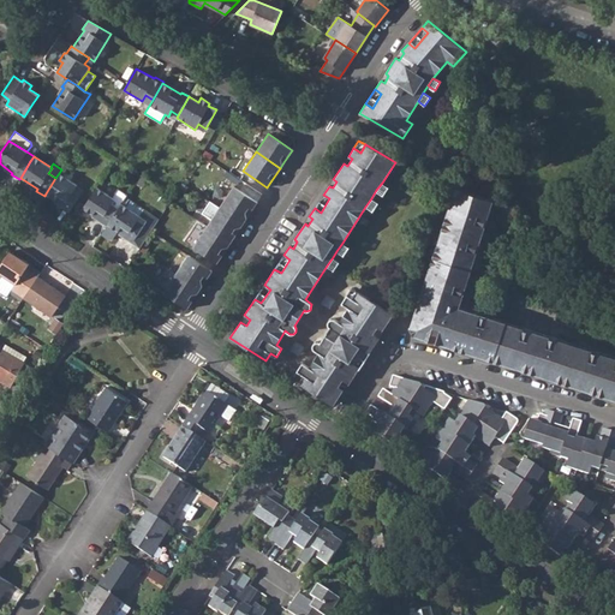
[(55,178),(46,193),(63,206),(61,207),(70,212),(84,189),(59,173),(55,178)]
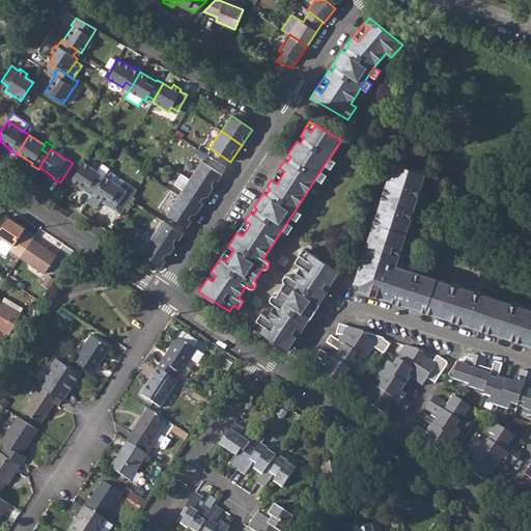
[(325,164),(331,168),(336,161),(330,158),(325,164)]
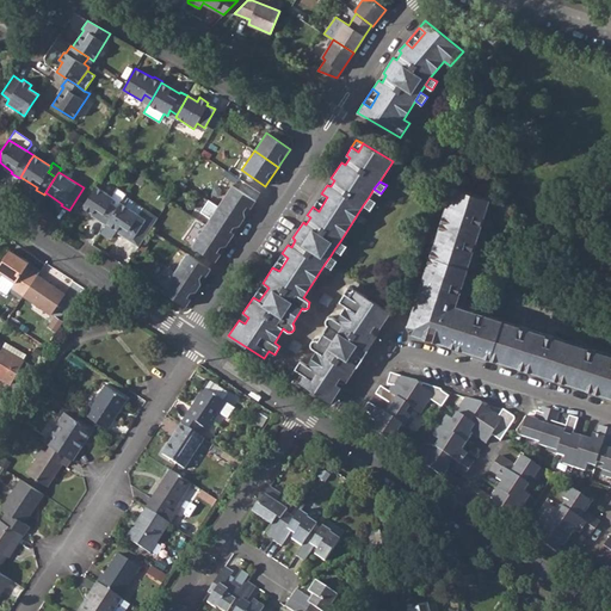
[(232,185),(218,205),(242,222),(248,213),(255,201),(232,185)]
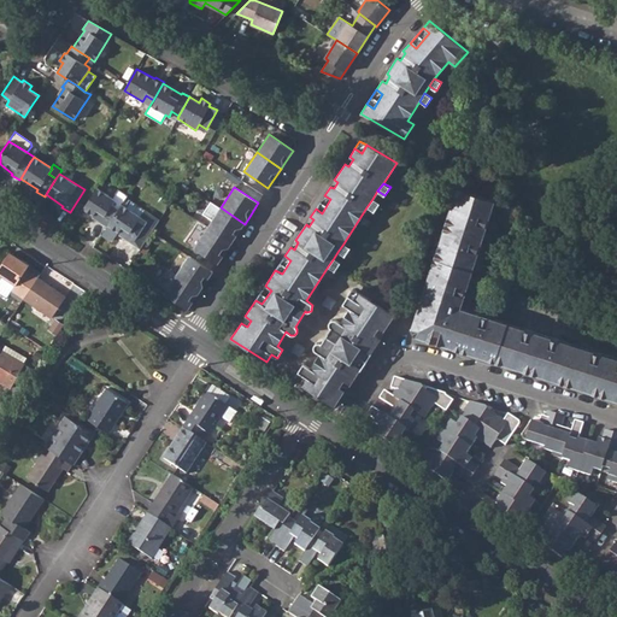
[(97,188),(83,209),(101,221),(100,222),(107,227),(109,225),(119,209),(112,205),(116,200),(97,188)]
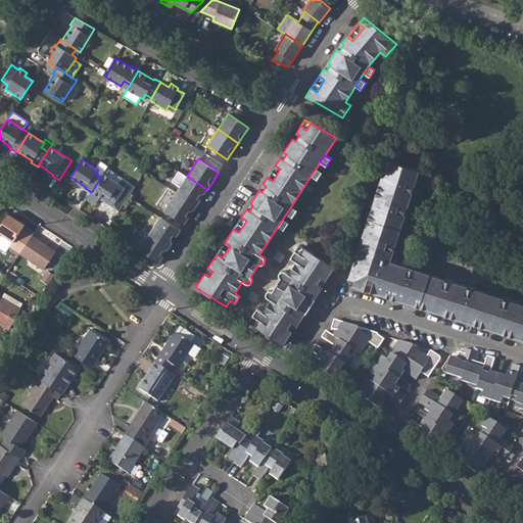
[(352,285),(522,339),(522,303),(510,299),(509,301),(503,299),(503,297),(473,288),(473,290),(466,287),(467,286),(452,281),(450,282),(444,280),(444,279),(415,269),(414,271),(408,269),(409,267),(390,262),(393,251),(392,251),(394,244),(395,245),(406,215),(405,215),(407,207),(408,208),(413,192),(412,192),(414,185),(415,186),(420,171),(387,160),(348,278),(352,285)]
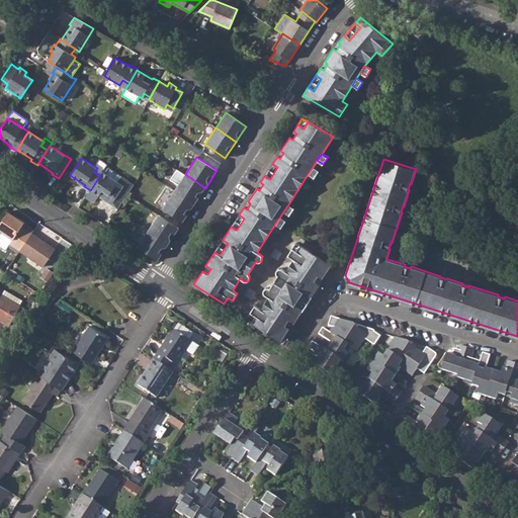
[(94,172),(100,175),(102,171),(106,166),(100,163),(97,168),(94,172)]
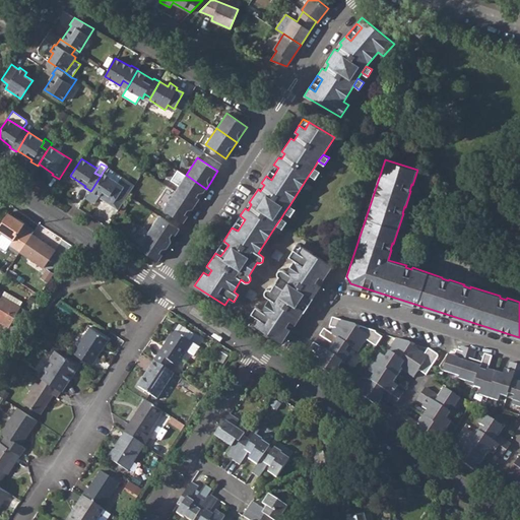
[(266,176),(271,180),(278,168),(273,165),(266,176)]
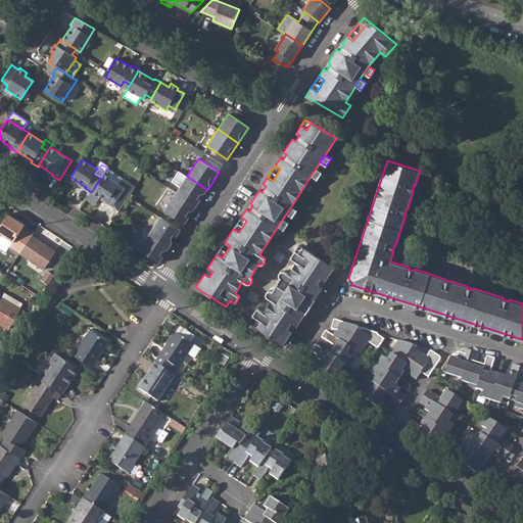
[(101,177),(92,191),(91,192),(87,199),(93,203),(96,203),(100,196),(107,200),(106,202),(112,206),(113,205),(123,191),(128,182),(107,168),(103,173),(101,177)]
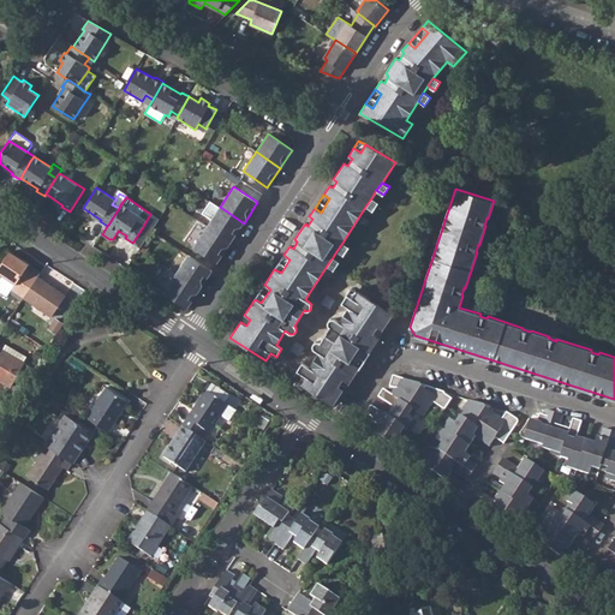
[(365,207),(372,212),(378,203),(371,198),(365,207)]
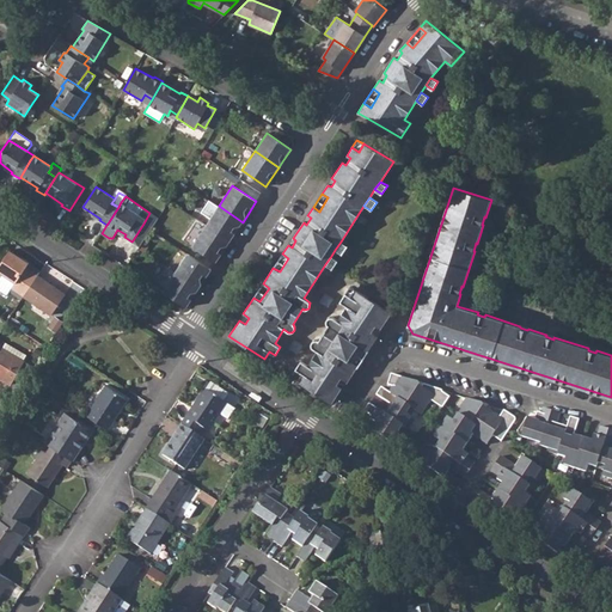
[(206,225),(230,242),(234,234),(243,222),(219,206),(206,225)]
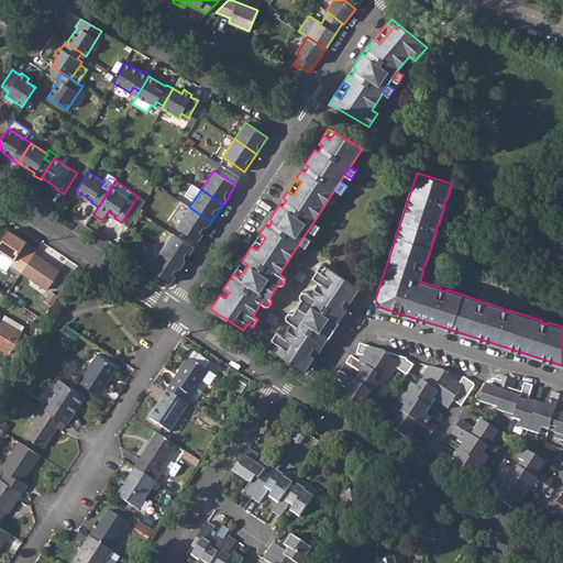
[(121,222),(128,227),(139,211),(145,200),(138,196),(132,206),(122,221),(121,222)]
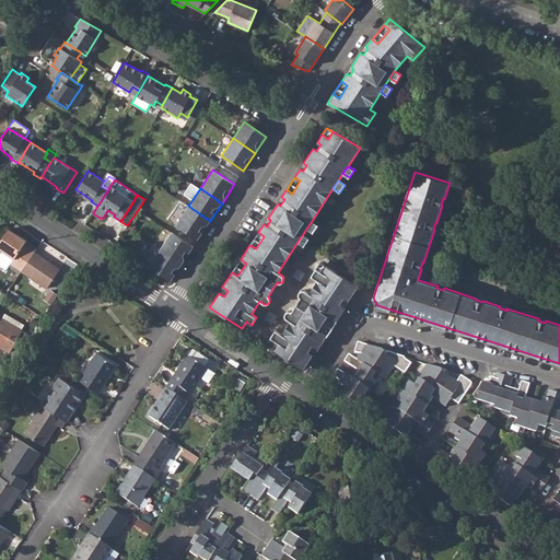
[(175,225),(197,240),(202,233),(210,221),(188,206),(175,225)]
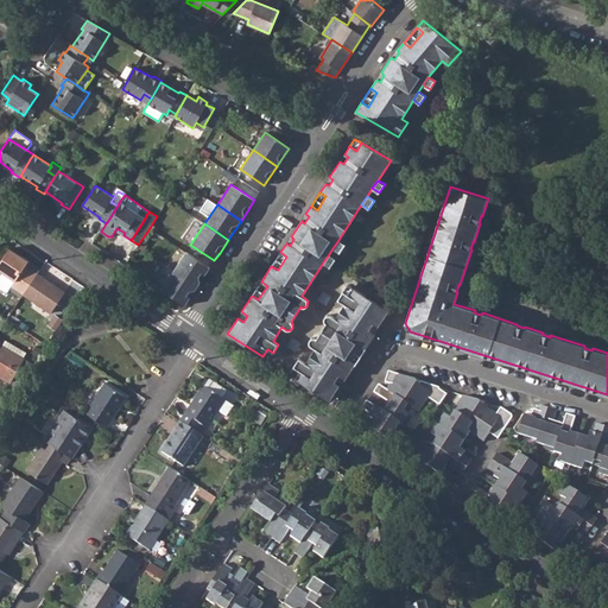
[(333,248),(340,253),(346,245),(339,240),(333,248)]
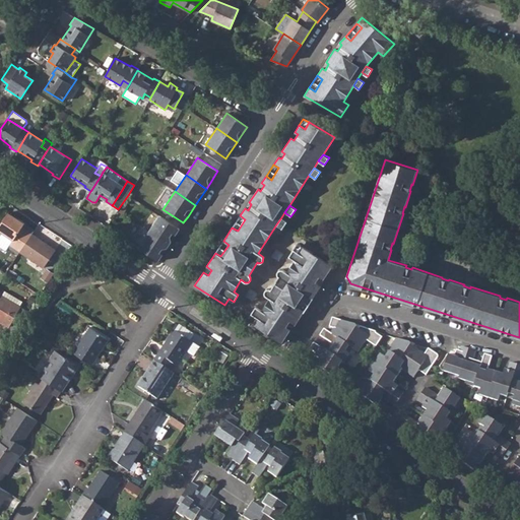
[(0,224),(0,231),(13,240),(24,222),(8,212),(0,224)]
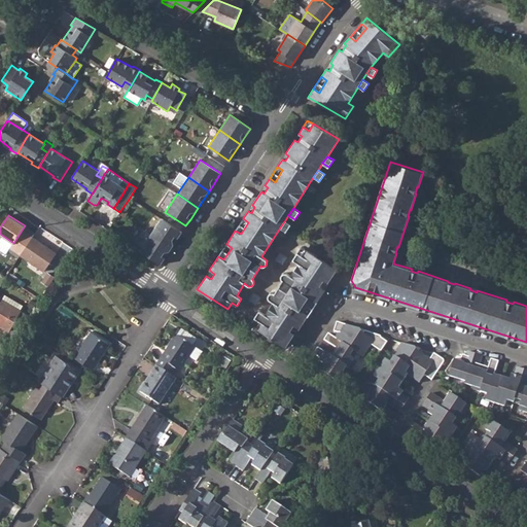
[(115,220),(121,224),(126,219),(118,215),(115,220)]
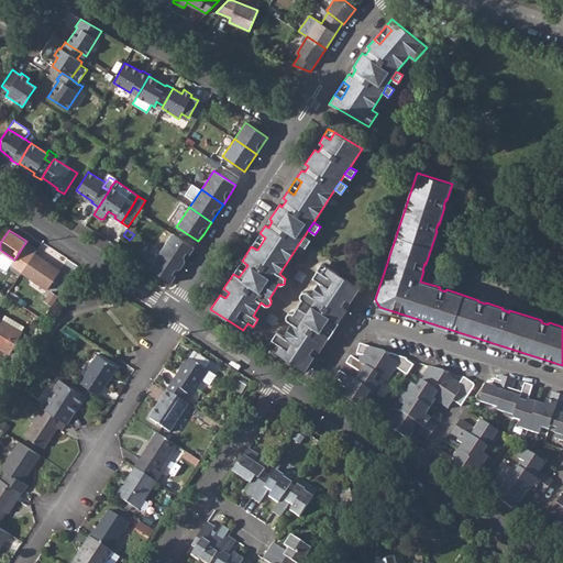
[(161,251),(184,265),(187,258),(194,247),(172,233),(161,251)]
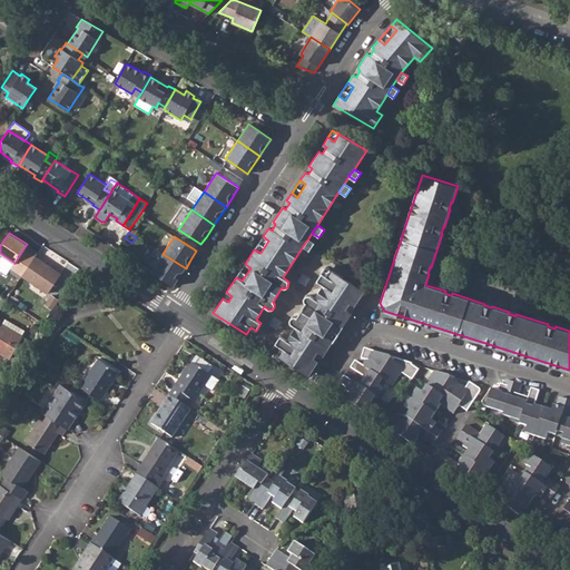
[(254,249),(261,253),(268,241),(263,236),(254,249)]
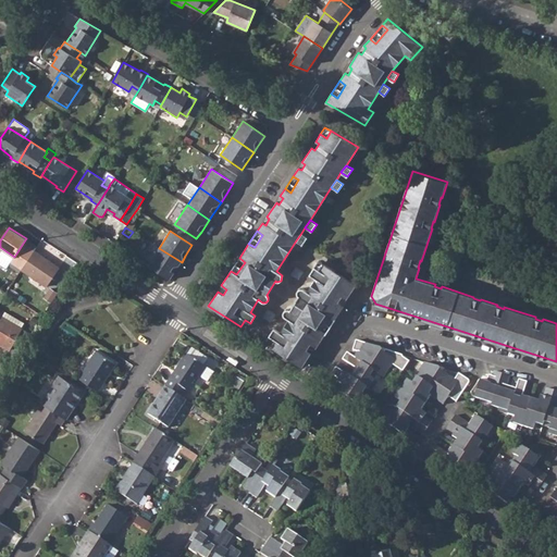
[(296,240),(302,245),(307,237),(301,233),(296,240)]
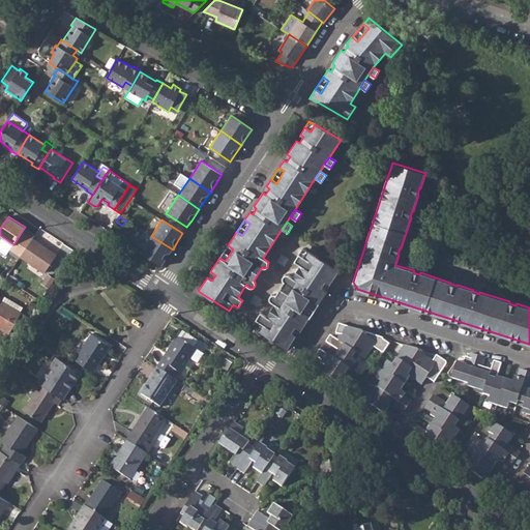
[(173,249),(151,236),(145,232),(137,244),(143,248),(141,253),(162,266),(173,249)]
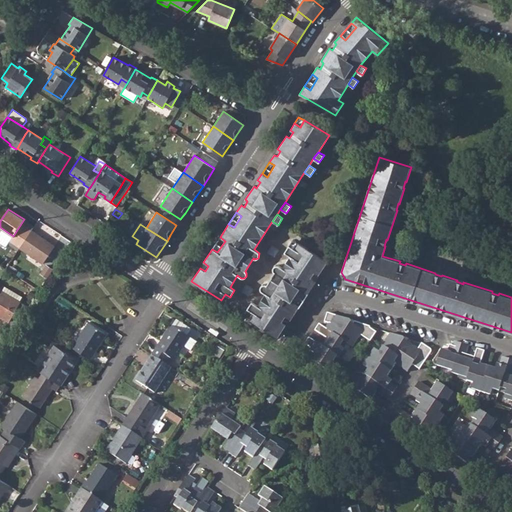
[(20,249),(43,264),(55,246),(32,231),(20,249)]
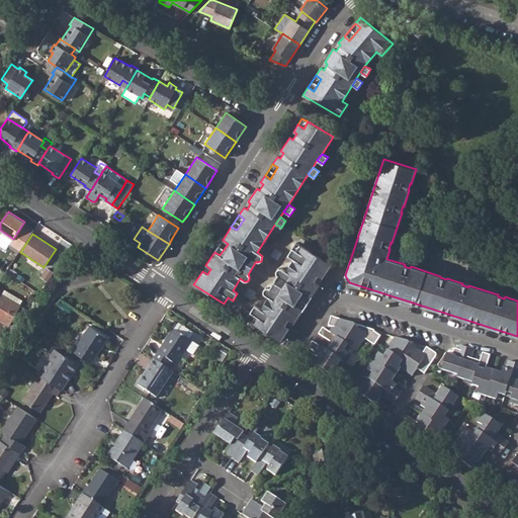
[(214,252),(220,255),(228,244),(223,240),(214,252)]
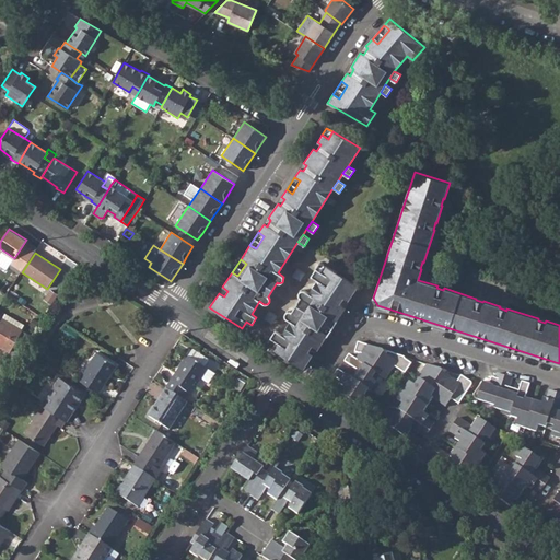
[(316,268),(322,272),(326,266),(321,261),(316,268)]
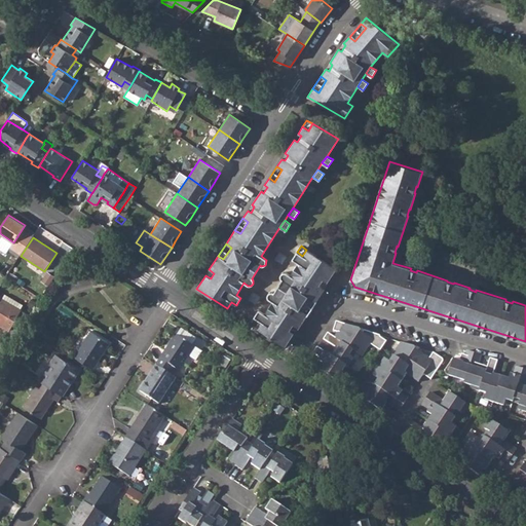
[(298,263),(290,275),(287,273),(282,273),(280,275),(282,279),(274,292),(272,292),(268,293),(267,298),(272,301),(264,313),(258,310),(254,317),(259,322),(256,327),(285,347),(294,333),(290,331),(293,325),(299,328),(308,314),(303,310),(310,299),(316,302),(325,289),(320,285),(323,279),(328,283),(336,268),(334,267),(336,264),(317,252),(315,255),(306,250),(302,256),(297,252),(292,259),(298,263)]
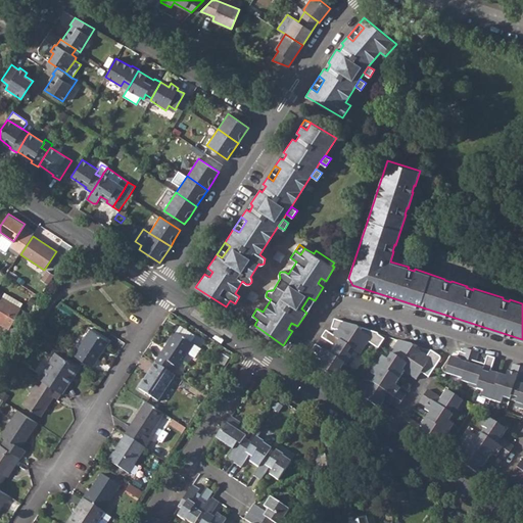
[(273,257),(280,263),(285,255),(278,250),(273,257)]
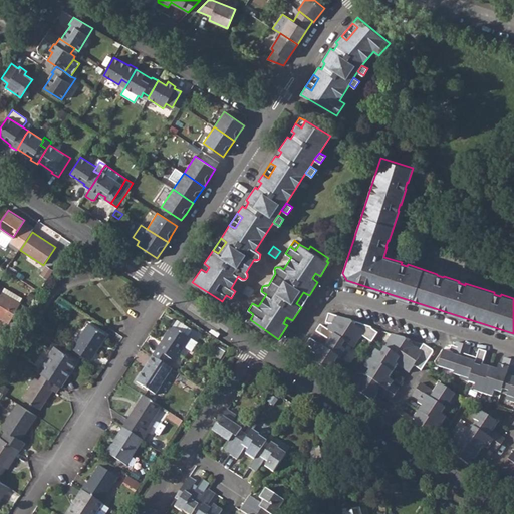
[(201,269),(206,272),(209,267),(204,263),(201,269)]
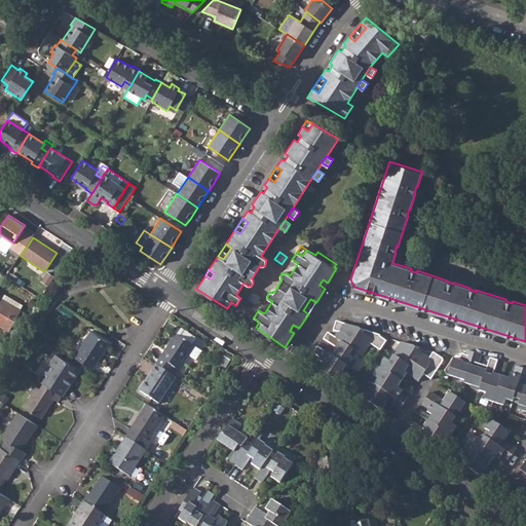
[(249,299),(256,304),(260,297),(253,292),(249,299)]
